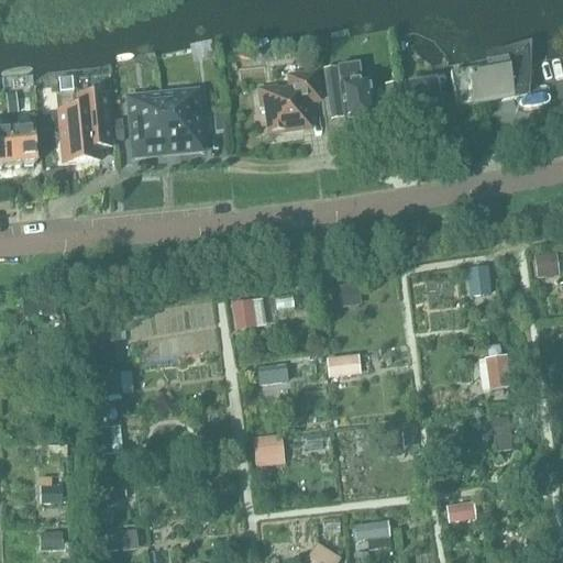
[(484,69),(450,76),(455,111),(487,106),(492,109),(495,103),(525,98),(526,83),(526,66),(526,52),(483,61),(484,69)]
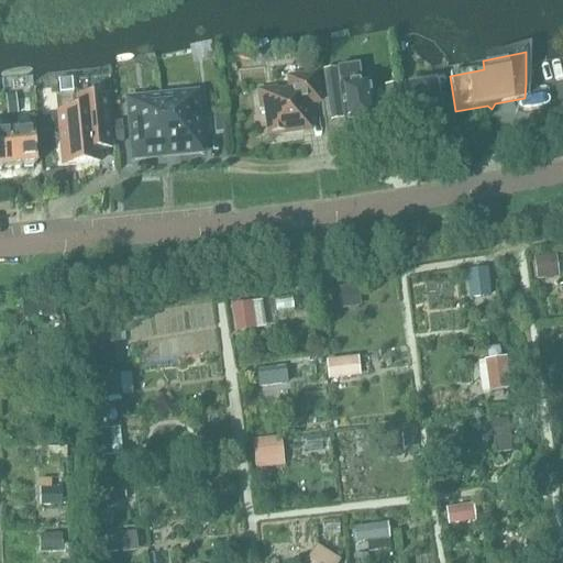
[(372,122),(367,85),(361,85),(357,66),(335,69),(344,125),(356,124),(359,128),(368,127),(370,122),(372,122)]
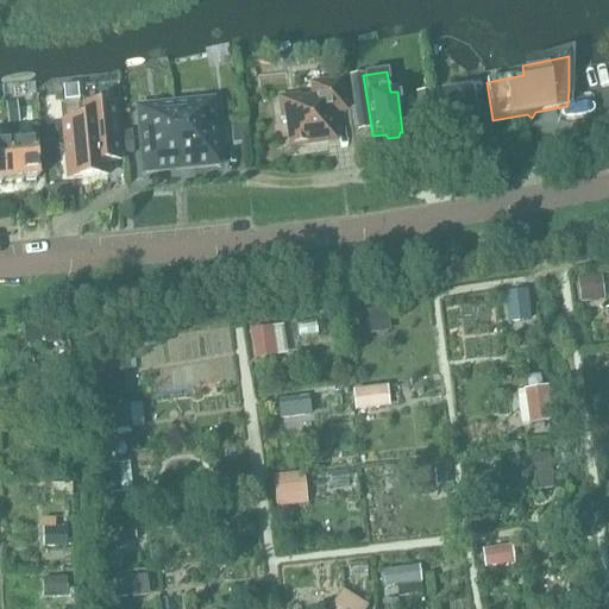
[(350,77),(357,127),(369,125),(362,76),(350,77)]
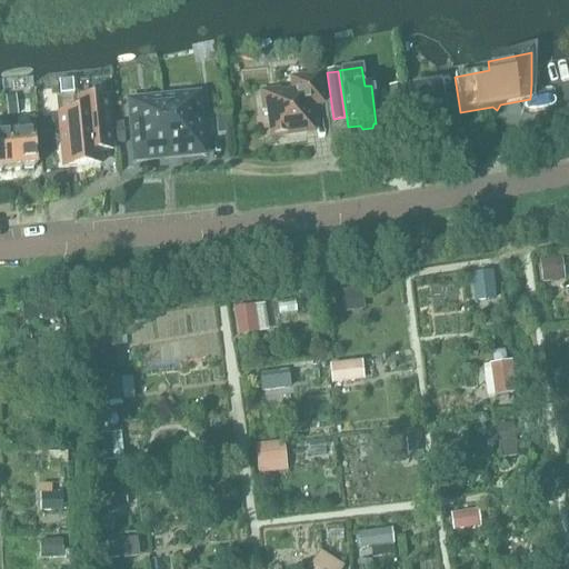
[(321,105),(318,77),(290,80),(292,93),(279,96),(278,90),(259,92),(262,111),(268,111),(271,138),(312,132),(308,107),(321,105)]
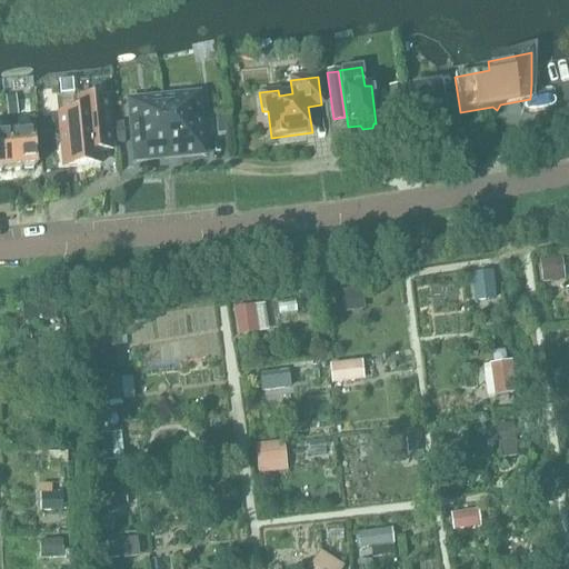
[(389,89),(391,110),(405,109),(402,87),(389,89)]
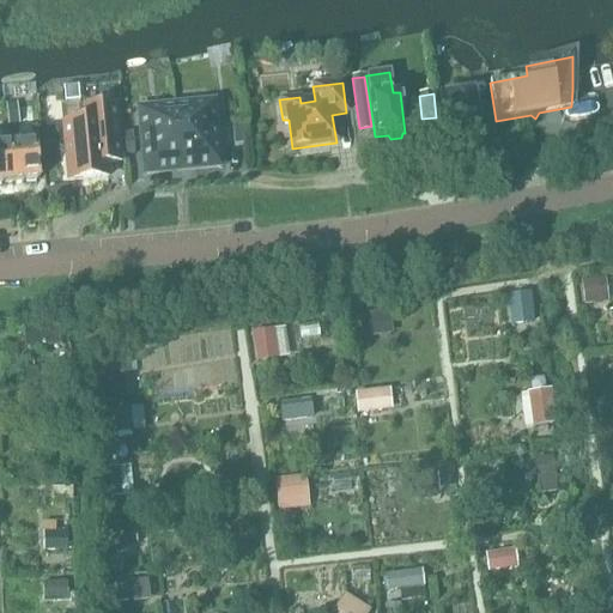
[(469,95),(441,99),(445,128),(474,123),(469,95)]
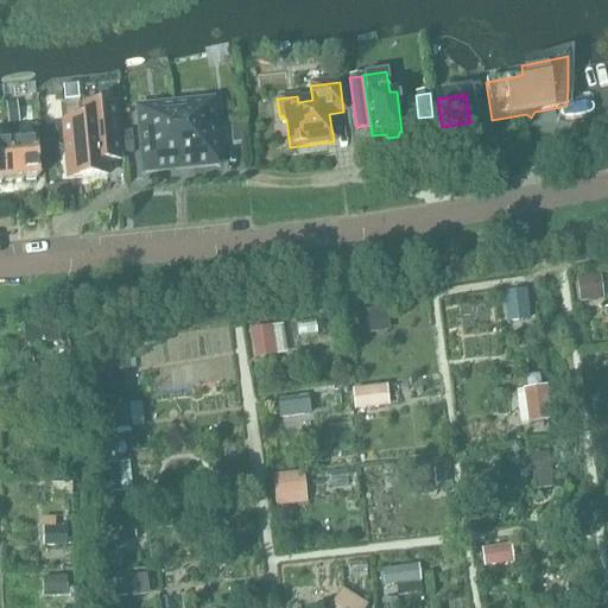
[(194,105),(175,107),(181,165),(188,165),(188,169),(217,165),(211,103),(209,105),(209,108),(194,111),(194,105)]
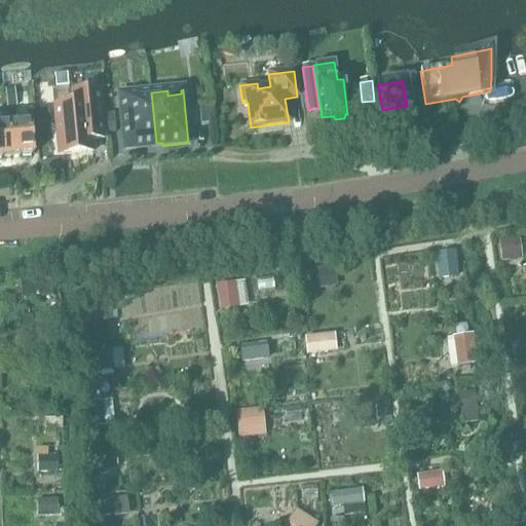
[(73,106),(53,108),(59,156),(91,153),(90,141),(103,140),(99,91),(72,94),(73,106)]
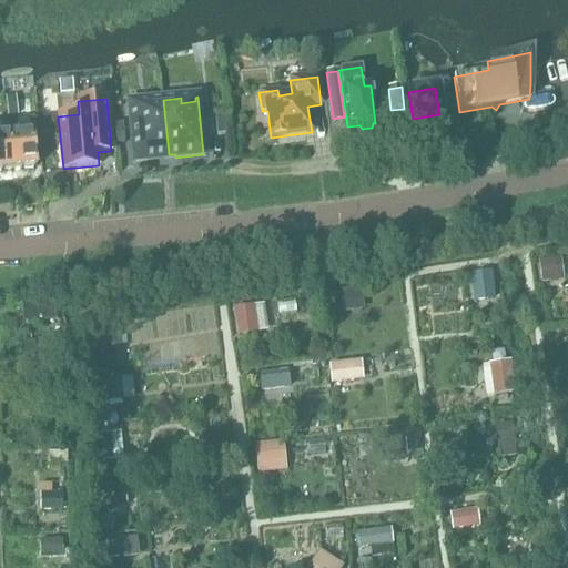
[(4,101),(6,112),(17,111),(16,100),(4,101)]
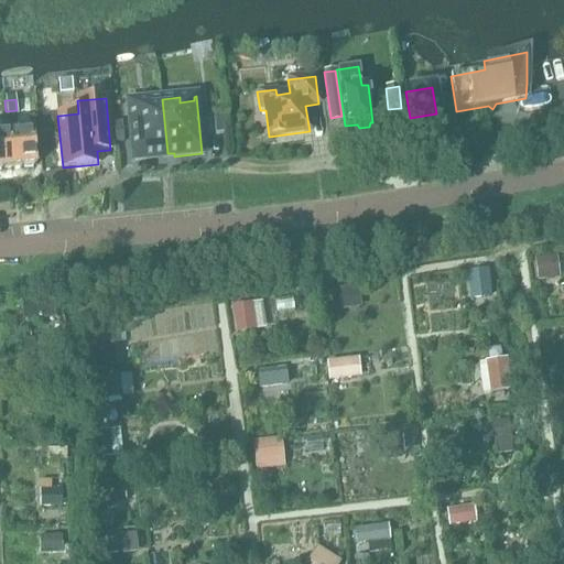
[(167,153),(162,99),(128,102),(133,160),(155,158),(155,155),(167,153)]
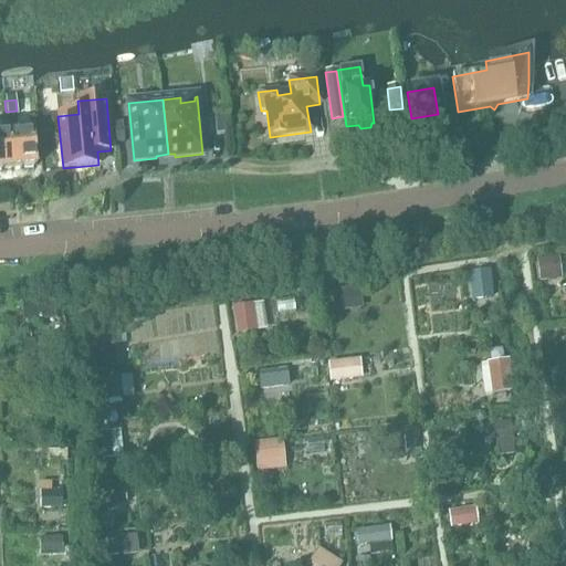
[(223,114),(213,115),(215,125),(216,135),(226,134),(223,114)]
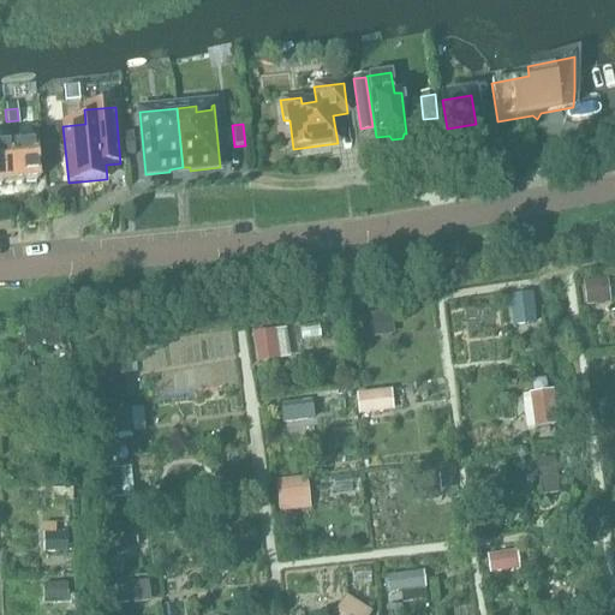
[(132,135),(124,136),(125,157),(133,156),(132,135)]
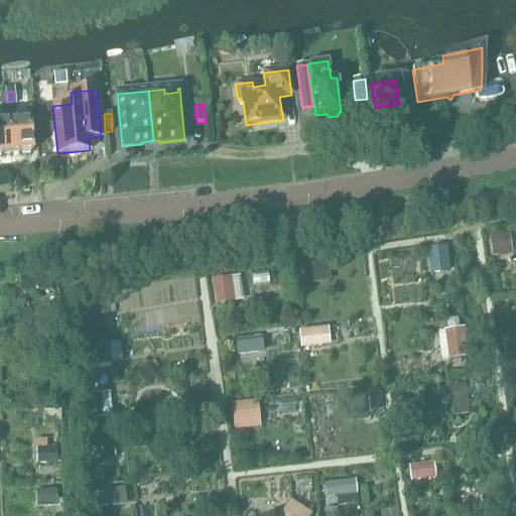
[(29,120),(7,122),(11,154),(21,153),(22,155),(29,154),(30,152),(32,152),(29,120)]
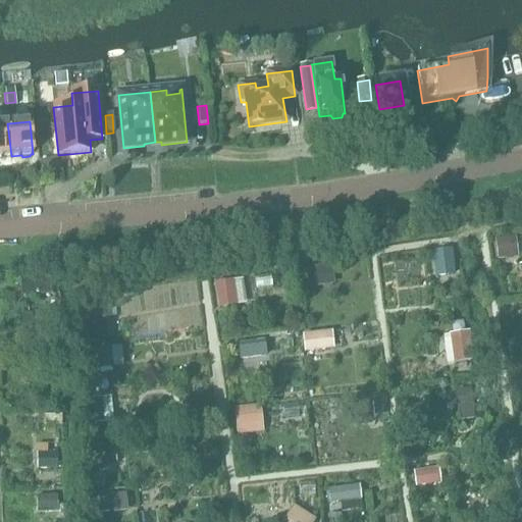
[(11,156),(7,123),(0,123),(0,158),(1,157),(11,156)]
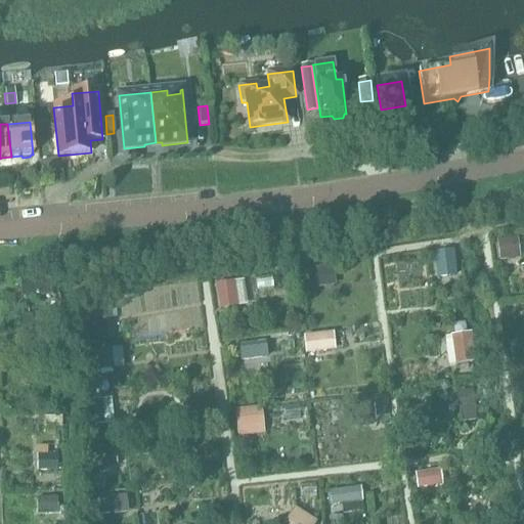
[(497,237),(499,260),(521,258),(519,235),(497,237)]
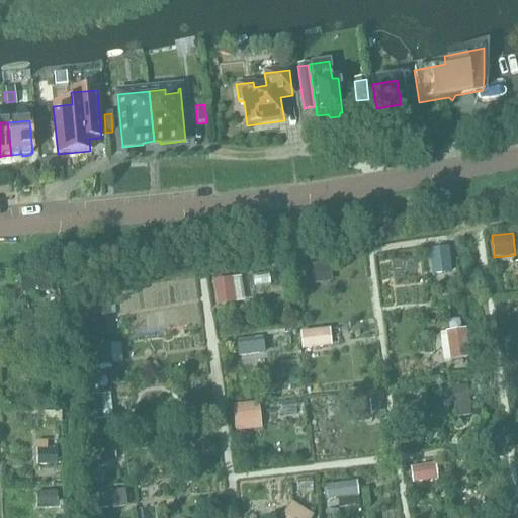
[(450,247),(432,247),(432,274),(451,273),(450,247)]
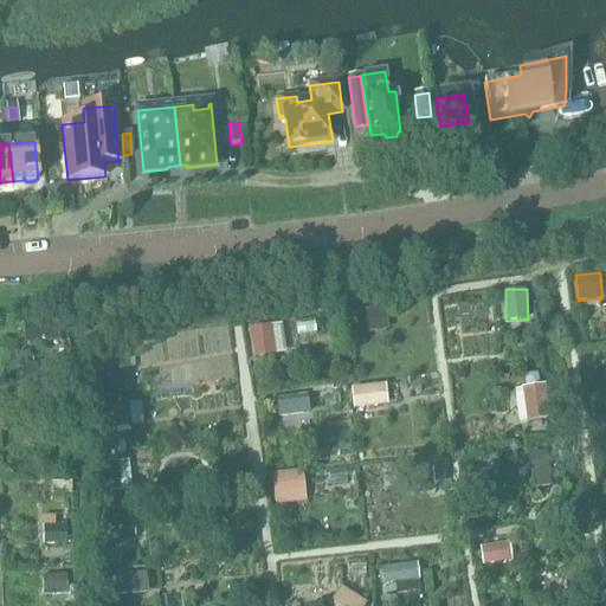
[(284,323),(250,326),(251,356),(285,354),(284,323)]
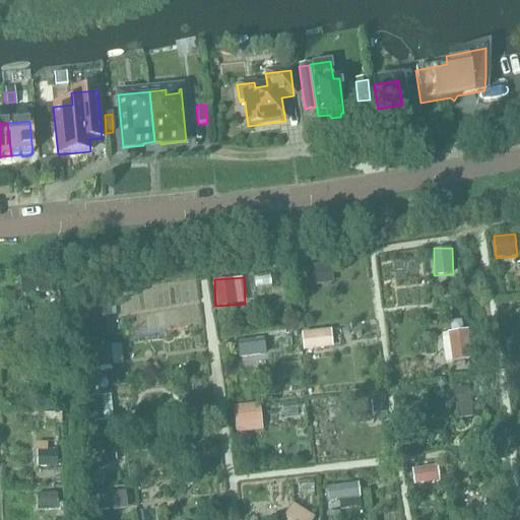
[(332,328),(302,332),(304,351),(334,347),(332,328)]
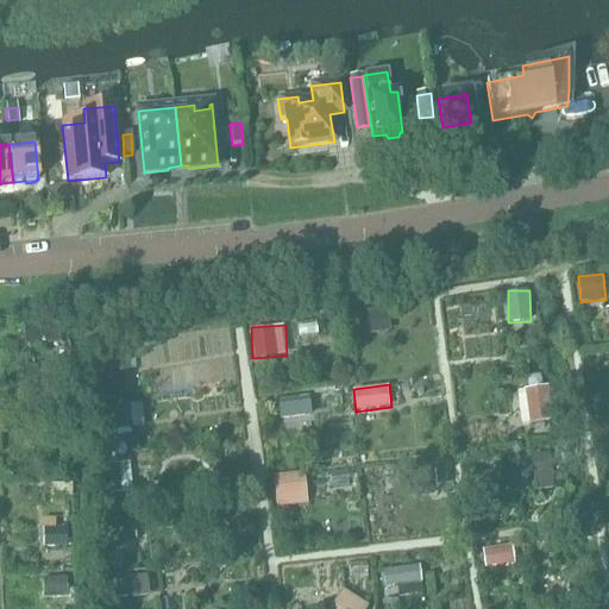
[(522,425),(553,422),(550,385),(519,389),(522,425)]
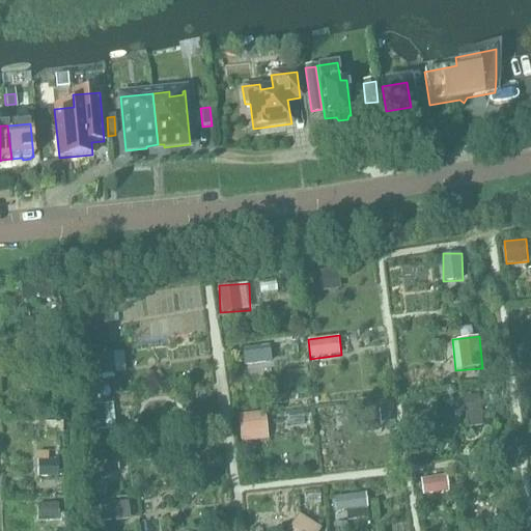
[(245,365),(272,362),(270,344),(243,347),(245,365)]
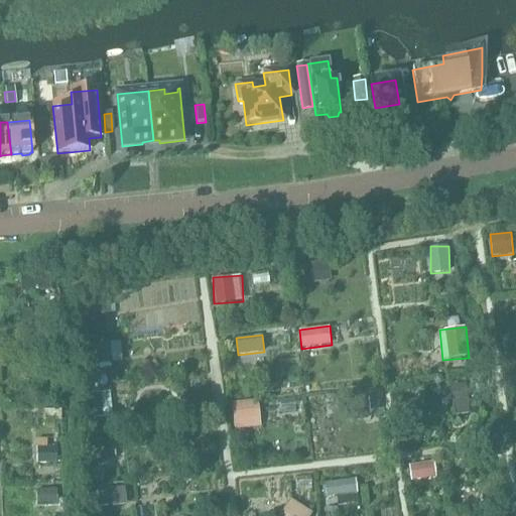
[(233,401),(234,428),(261,427),(260,400),(233,401)]
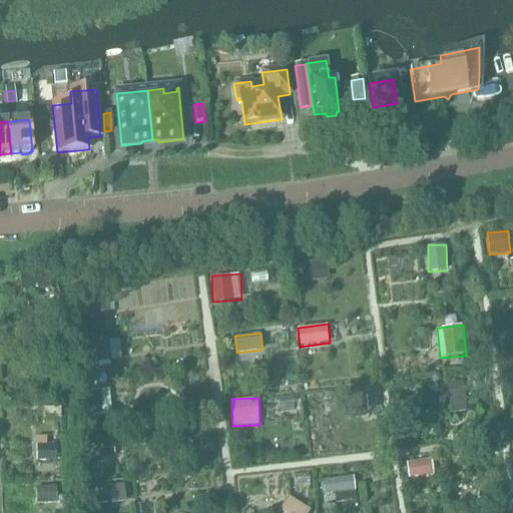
[(408,478),(435,475),(433,459),(406,461),(408,478)]
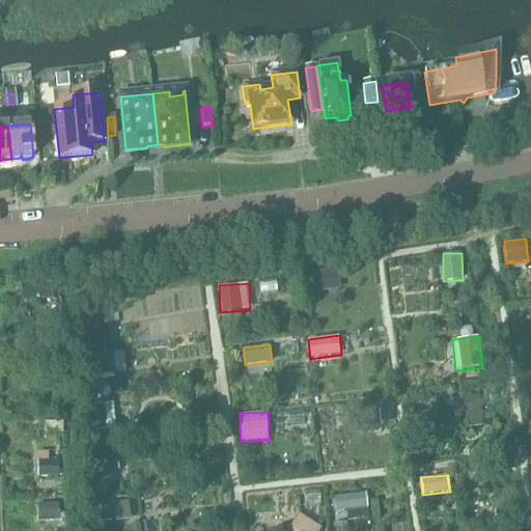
[(333,496),(334,511),(346,510),(347,518),(369,516),(367,493),(333,496)]
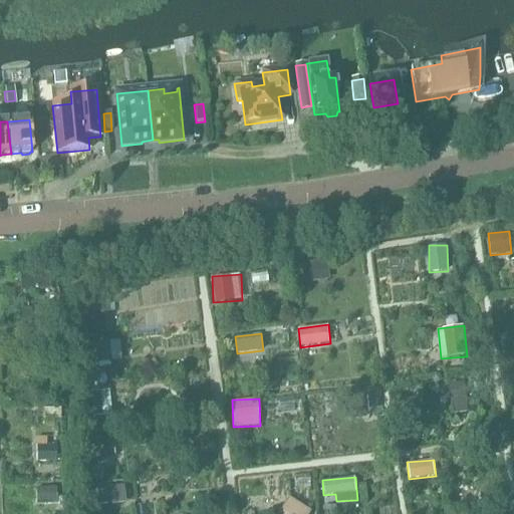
[(279,513),(309,513),(312,509),(290,496),(279,513)]
